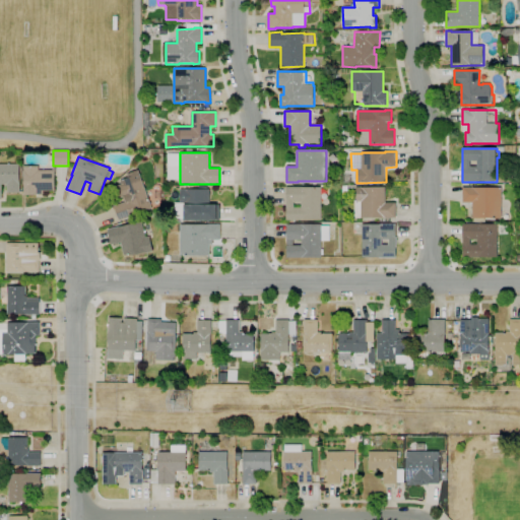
[(1,199),(0,199),(0,165),(19,165),(19,184),(20,184),(20,193),(7,193),(7,185),(1,185),(1,199)]
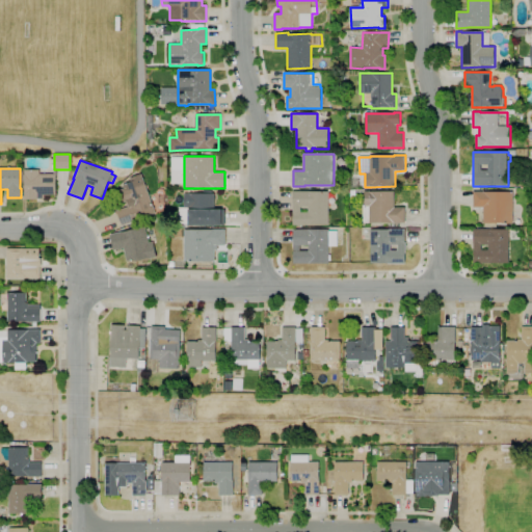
[(36,200),(25,200),(24,169),(40,169),(40,175),(56,174),(56,195),(44,195),(44,198),(36,200)]
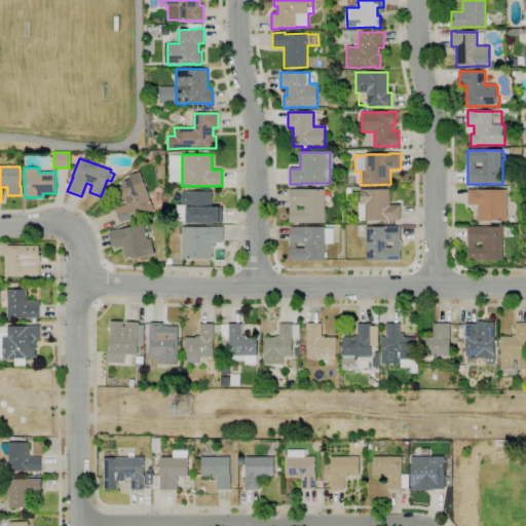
[(120,224),(115,209),(126,204),(125,199),(119,201),(115,189),(123,186),(121,183),(129,180),(128,176),(140,172),(154,212),(138,217),(120,224)]
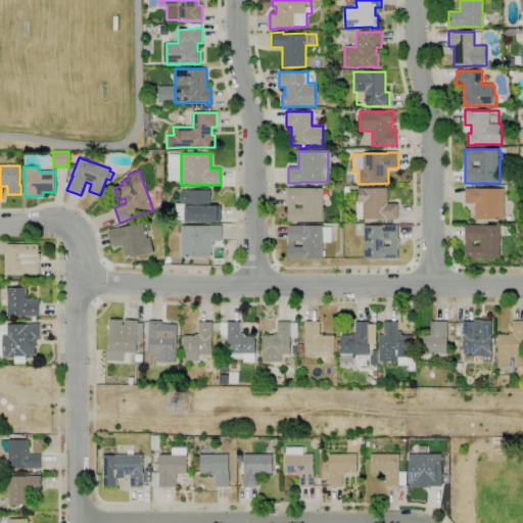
[(302,223),(295,223),(295,222),(287,222),(288,188),(323,188),(323,222),(302,222),(302,223)]
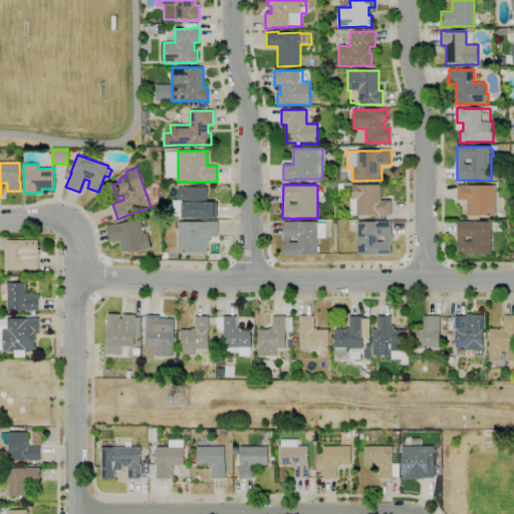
[(392,216),(357,216),(357,215),(350,215),(350,199),(352,199),(352,185),(358,185),(381,185),(381,201),(392,201),(392,216)]
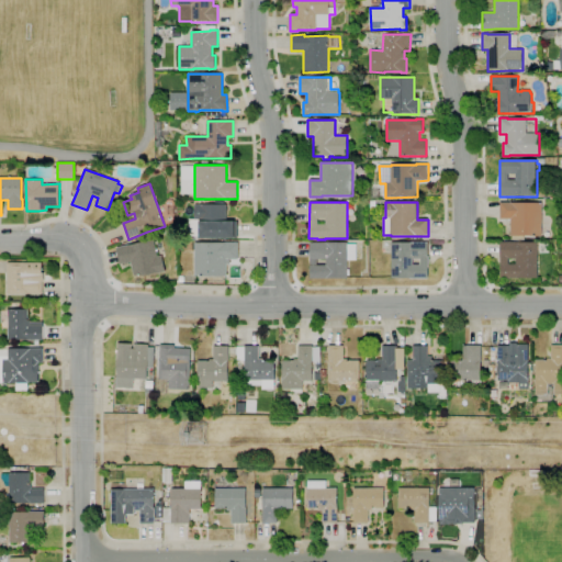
[(541,236),(510,236),(510,220),(499,220),(499,203),(541,203),(541,236)]
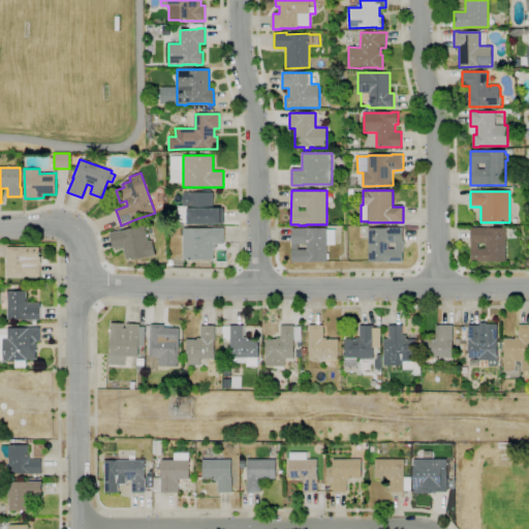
[(221,224),(188,224),(188,209),(188,207),(184,207),(184,192),(190,192),(213,192),(213,209),(220,209),(221,224)]
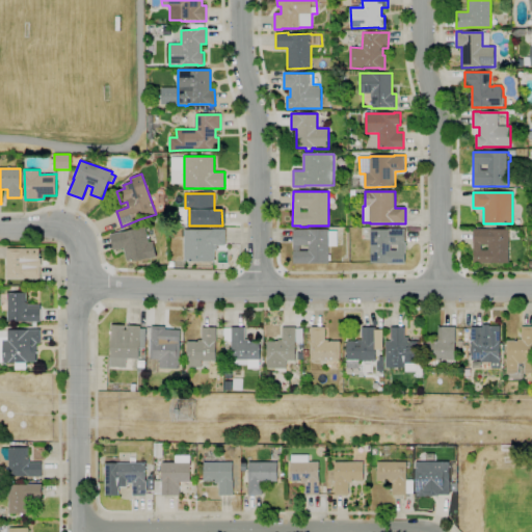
[(127,261),(124,248),(113,250),(110,235),(121,232),(121,233),(144,227),(149,243),(153,242),(156,257),(152,258),(152,259),(139,261),(127,261)]
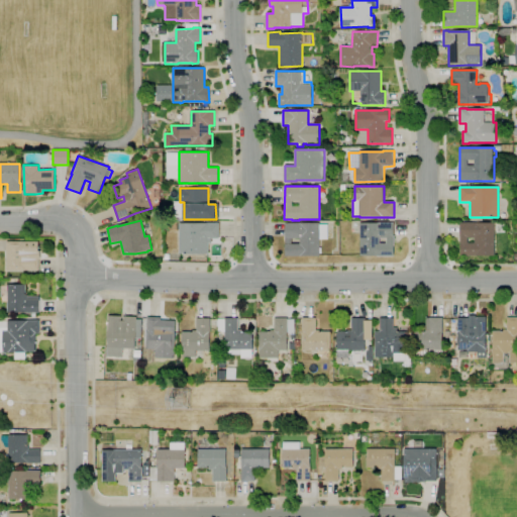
[(495,255),(460,255),(460,222),(475,222),(475,223),(495,223),(495,255)]
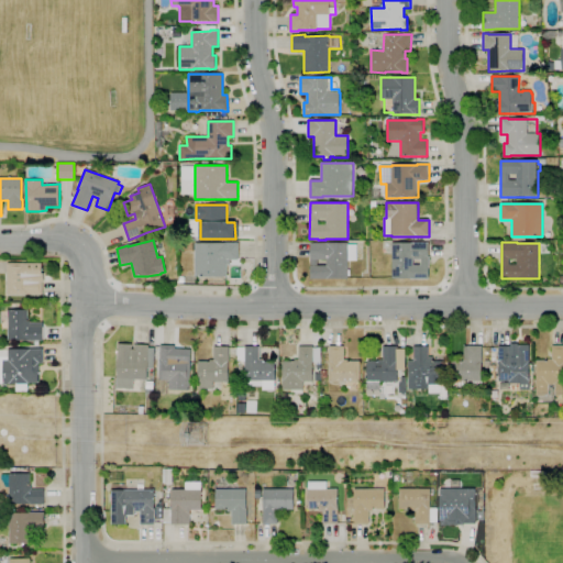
[(228,277),(195,277),(195,243),(225,243),(239,243),(239,260),(230,260),(230,265),(228,265),(228,277)]
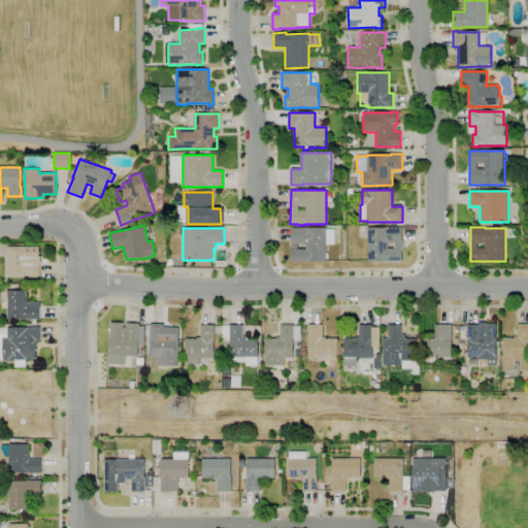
[(326,262),(291,262),(291,250),(291,228),(306,228),(326,228),(326,229),(334,229),(334,245),(326,245),(326,254),(328,254),(328,259),(326,259),(326,262)]
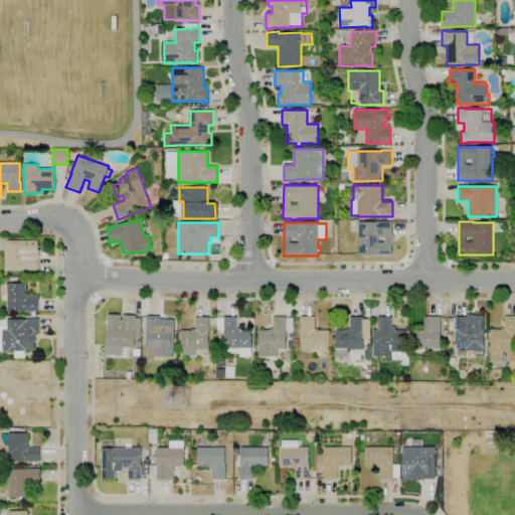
[(378,255),(378,254),(359,254),(358,222),(392,222),(392,255),(378,255)]
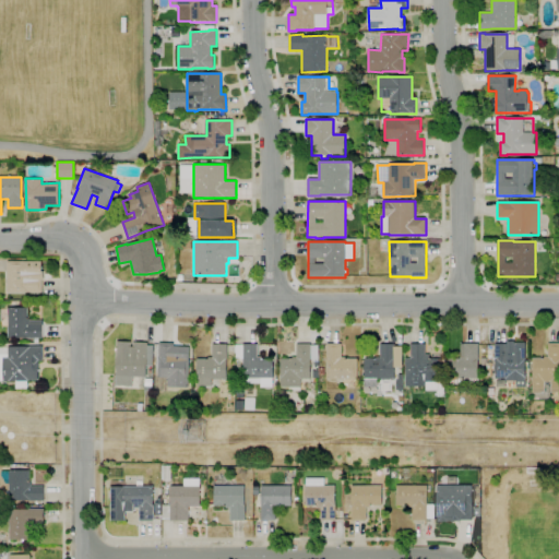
[(42,293),(7,293),(7,261),(42,261),(42,272),(44,272),(44,281),(42,281),(42,293)]
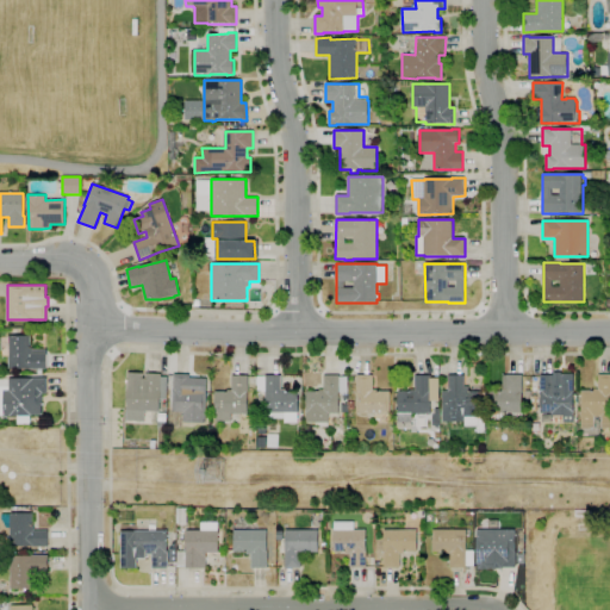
[(47,369),(30,369),(8,369),(8,350),(0,350),(0,338),(8,338),(8,336),(31,336),(30,348),(32,348),(32,349),(47,349),(47,355),(48,355),(47,368),(47,369)]
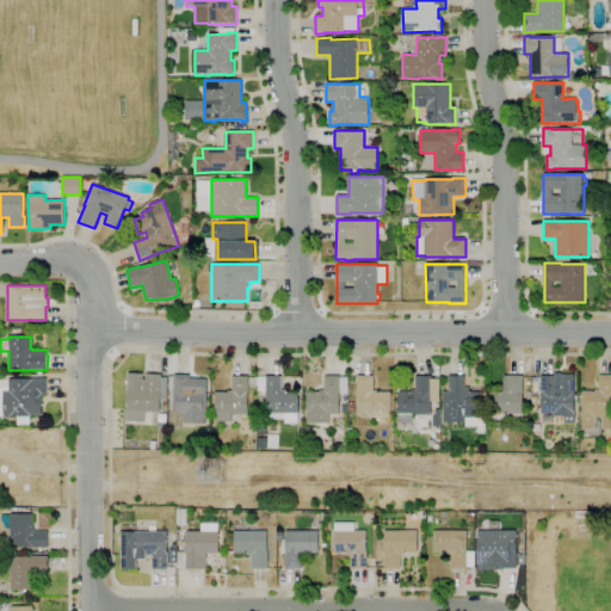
[(574,415),(551,417),(551,414),(541,414),(541,376),(554,376),(554,372),(562,372),(562,375),(574,375),(574,415)]
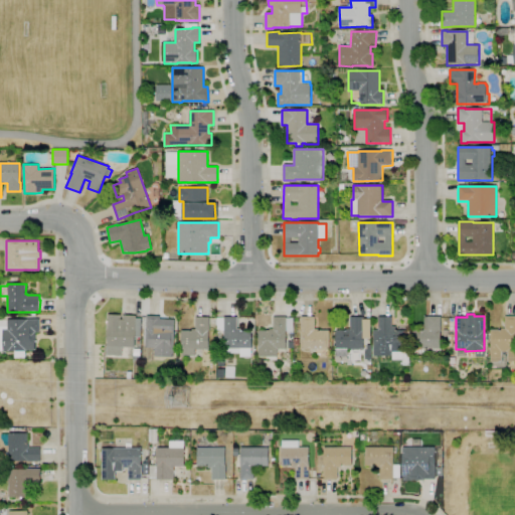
[(136,316),(136,318),(141,318),(140,337),(135,337),(134,348),(122,347),(122,356),(106,355),(107,348),(107,330),(107,324),(106,324),(106,320),(107,320),(108,315),(121,315),(121,320),(122,320),(123,315),(136,316)]
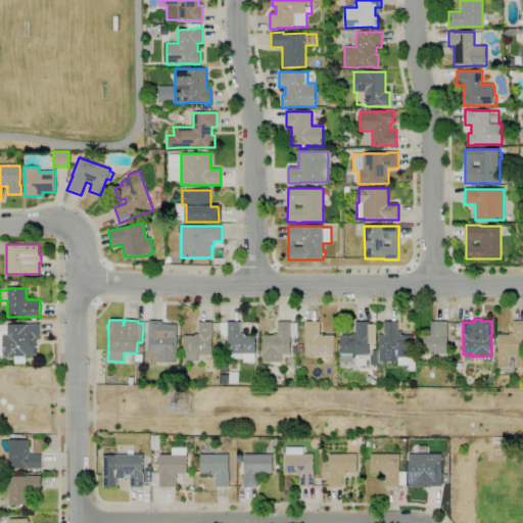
[(176,363),(156,362),(156,353),(147,353),(148,321),(162,321),(162,324),(178,325),(176,363)]
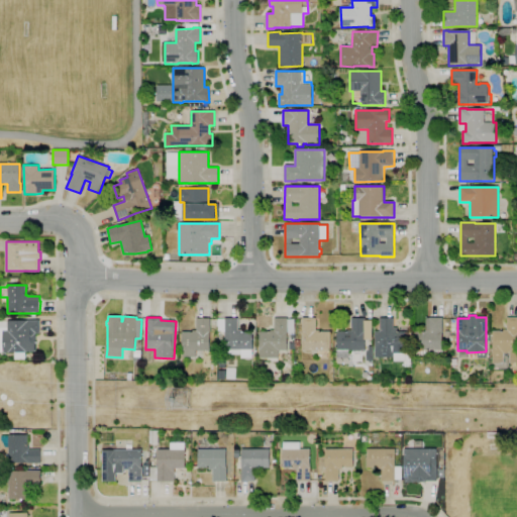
[(516,363),(509,363),(509,353),(503,353),(503,364),(492,364),(492,348),(492,331),(503,331),(503,329),(506,329),(506,317),(516,317),(516,363)]
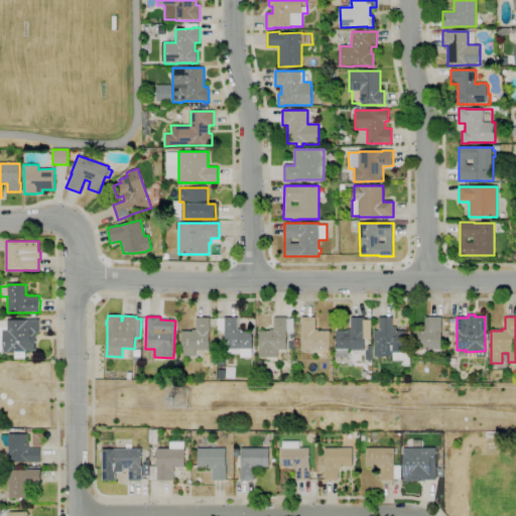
[(195,357),(181,357),(181,350),(181,332),(191,331),(196,331),(196,318),(210,317),(210,332),(209,332),(209,350),(195,350),(195,357)]
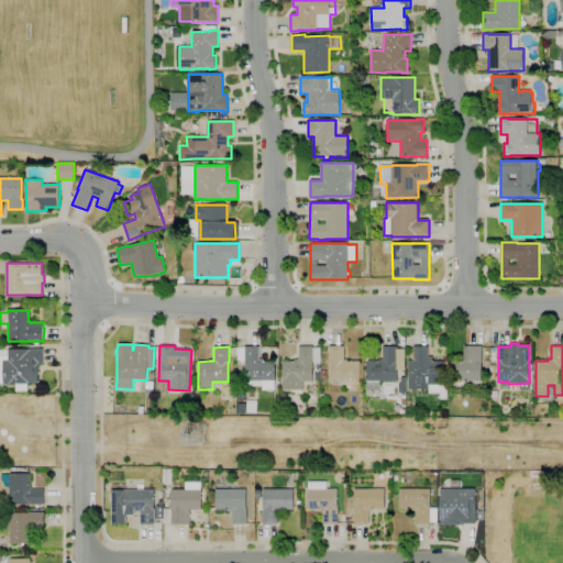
[(275,390),(262,390),(262,382),(245,382),(244,362),(235,362),(235,348),(244,348),(244,346),(251,346),(258,346),(258,362),(275,362),(275,382),(275,390)]
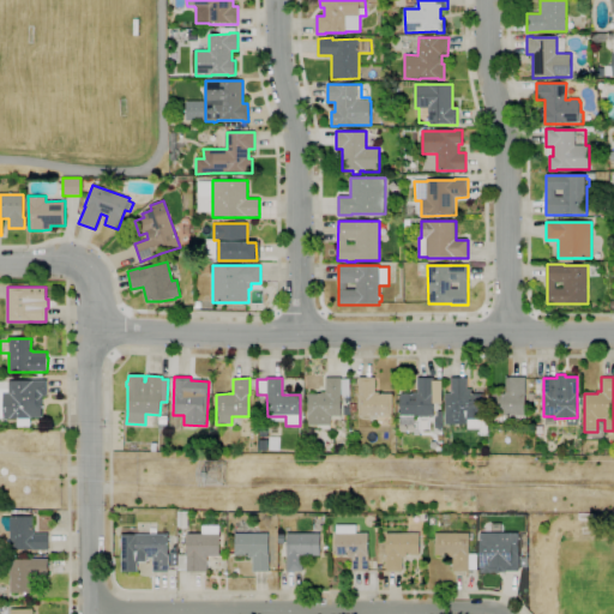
[(331,426),(307,426),(307,395),(318,395),(318,392),(325,392),(325,378),(333,378),(342,378),(341,395),(341,416),(331,416),(331,426)]
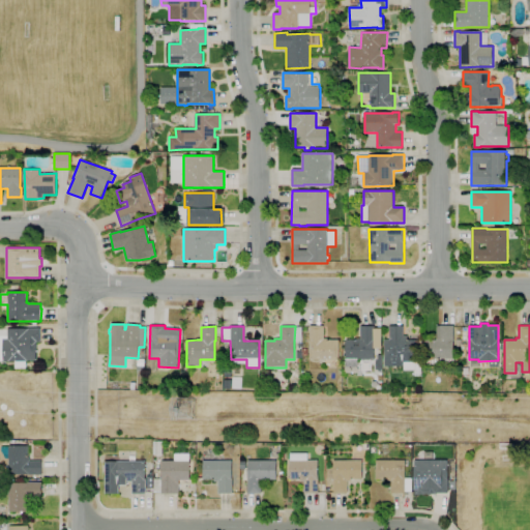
[(339,359),(310,359),(310,326),(324,326),(323,339),(329,339),(329,341),(339,341),(339,359)]
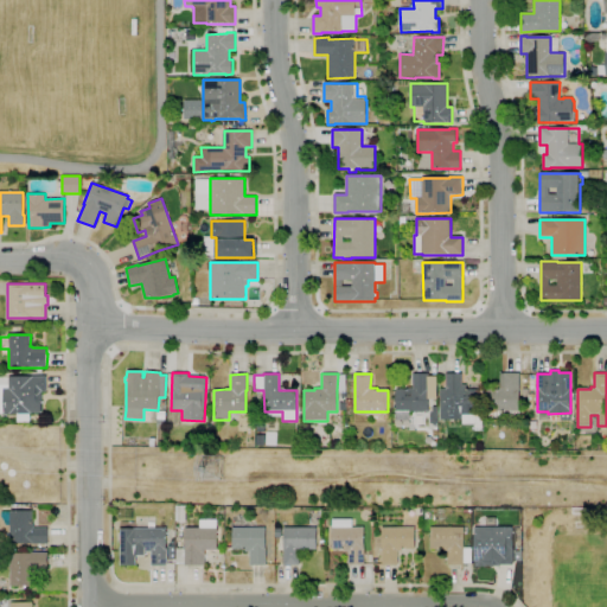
[(409,420),(395,420),(395,411),(396,411),(396,389),(408,389),(408,388),(413,388),(413,374),(429,374),(429,376),(438,376),(438,400),(428,400),(428,411),(409,411),(409,420)]
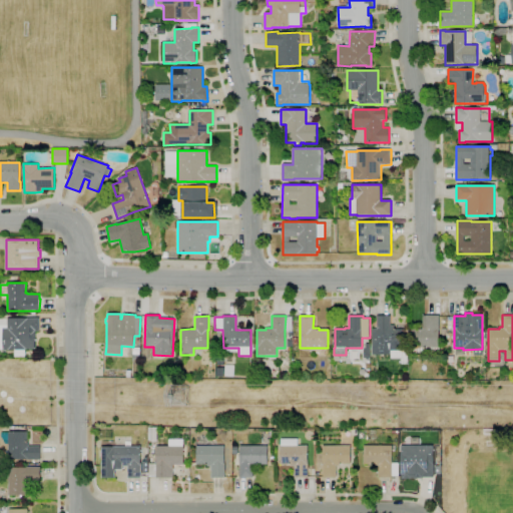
[(391,355),(372,355),(372,346),(372,329),(377,329),(377,316),(384,316),(390,316),(390,325),(394,325),(394,330),(405,330),(405,351),(391,351),(391,355)]
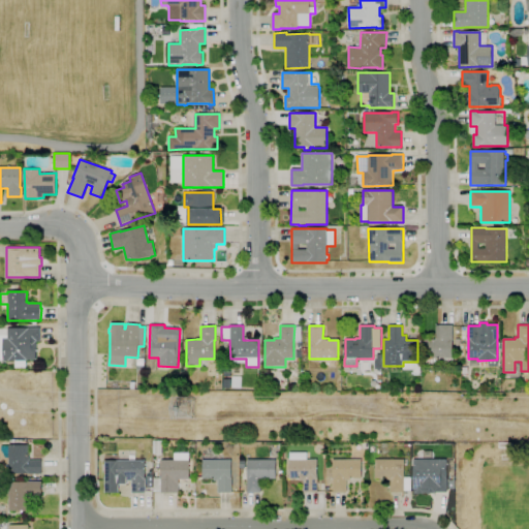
[(453,364),(425,364),(425,359),(424,359),(424,340),(435,340),(435,327),(436,327),(436,325),(446,325),(453,325),(453,340),(453,359),(453,364)]
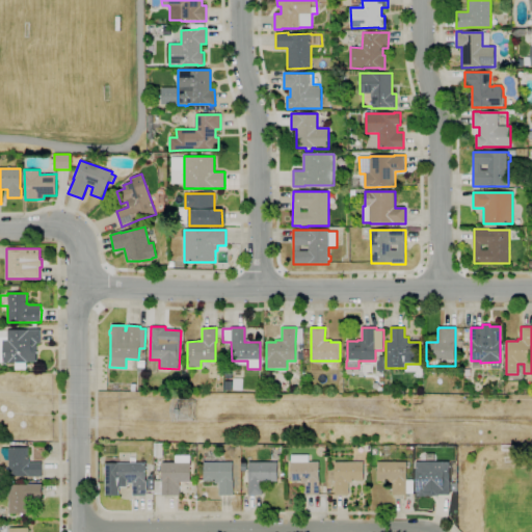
[(27,364),(8,364),(8,363),(3,363),(3,340),(8,340),(8,330),(29,330),(29,329),(41,329),(41,344),(36,344),(36,353),(36,362),(27,362),(27,364)]
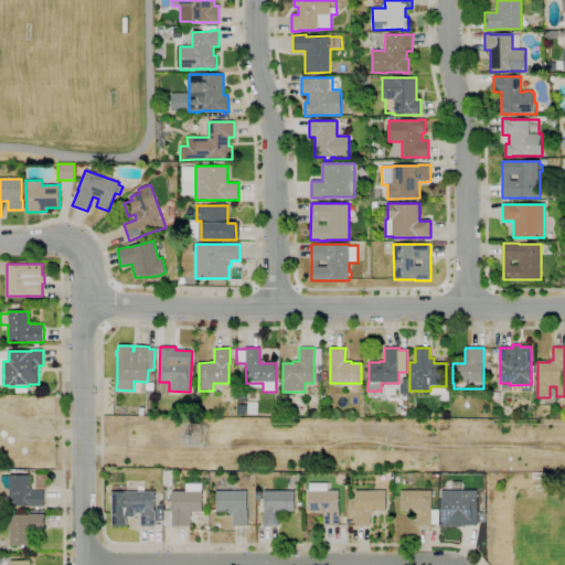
[(6,489),(1,481),(1,477),(9,477),(9,476),(30,476),(30,486),(31,486),(31,491),(44,491),(44,507),(28,507),(9,507),(9,489),(6,489)]
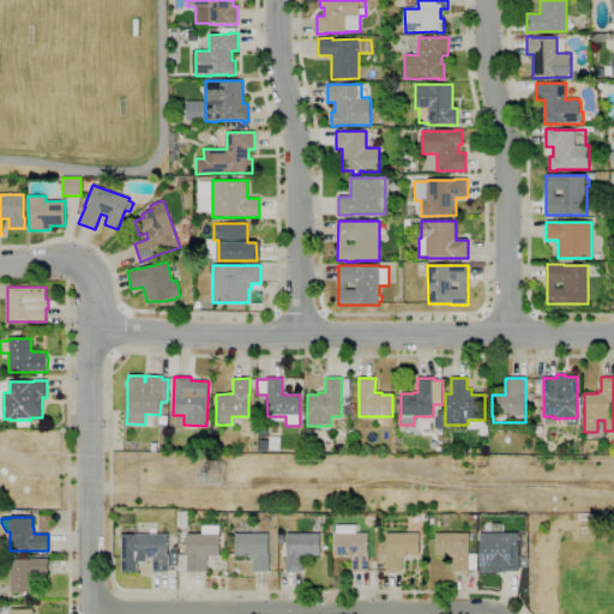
[(208,573),(186,572),(186,571),(178,571),(178,555),(186,555),(187,534),(202,534),(202,525),(218,527),(218,535),(221,535),(220,557),(208,557),(208,573)]
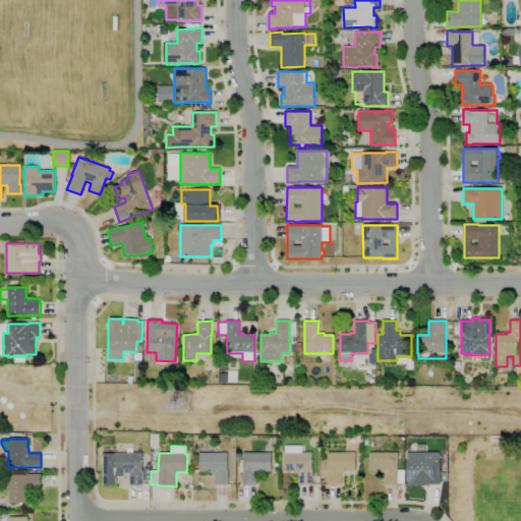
[(312,485),(299,485),(299,473),(293,473),(293,472),(284,472),(284,453),(285,453),(285,446),(302,446),(302,453),(312,453),(311,472),(312,472),(312,485)]
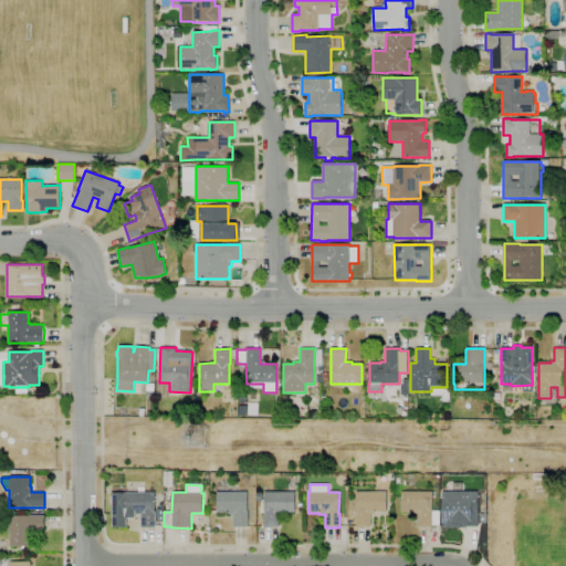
[(452,528),(442,528),(442,491),(479,492),(479,527),(465,527),(452,527),(452,528)]
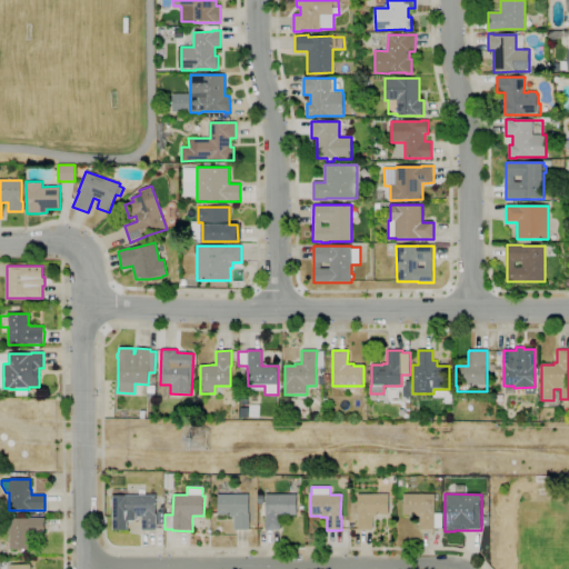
[(157,530),(141,530),(141,518),(136,518),(136,521),(127,521),(127,531),(112,531),(112,497),(128,496),(156,495),(156,505),(158,505),(158,507),(156,507),(156,515),(157,530)]
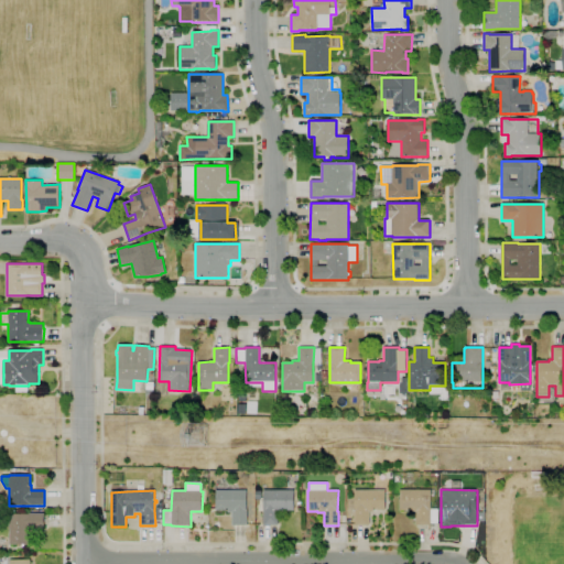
[(247,525),(232,525),(232,512),(226,512),(226,511),(216,511),(216,490),(247,490),(246,511),(247,511),(247,525)]
